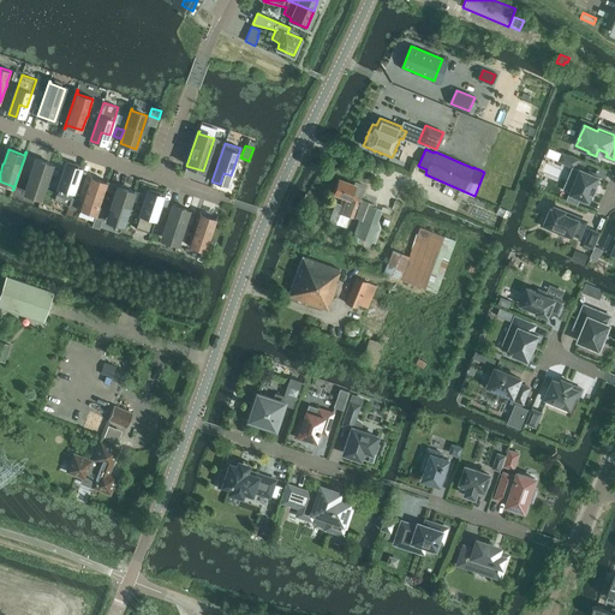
[(553,162),(556,153),(548,149),(544,159),(553,162)]
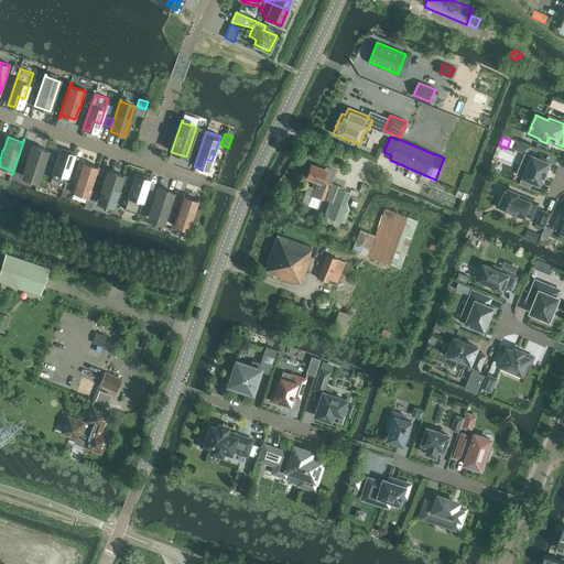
[(516,141),(512,148),(527,154),(530,147),(516,141)]
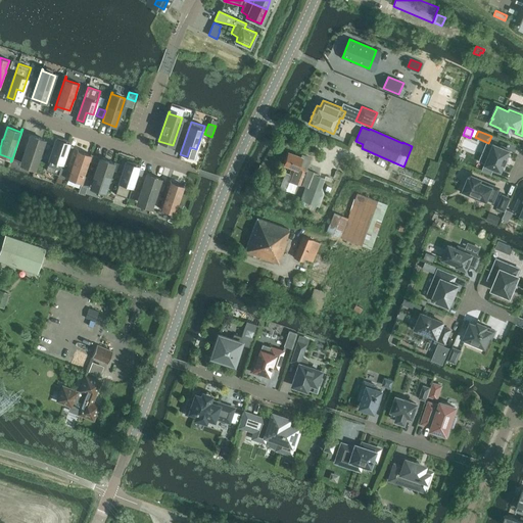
[(35,170),(44,140),(31,135),(21,162),(34,167),(34,169),(35,170)]
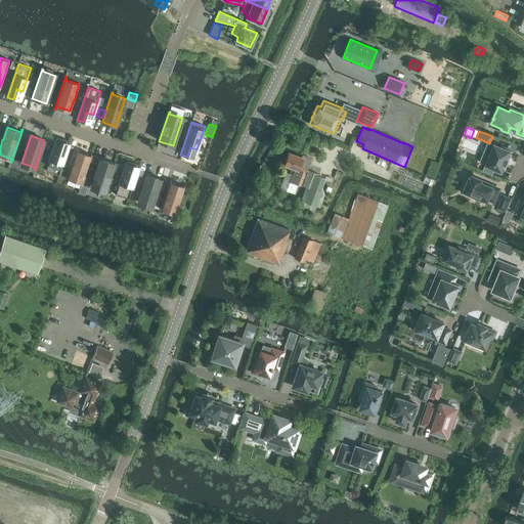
[(70,141),(63,139),(60,149),(53,147),(46,171),(58,175),(70,141)]
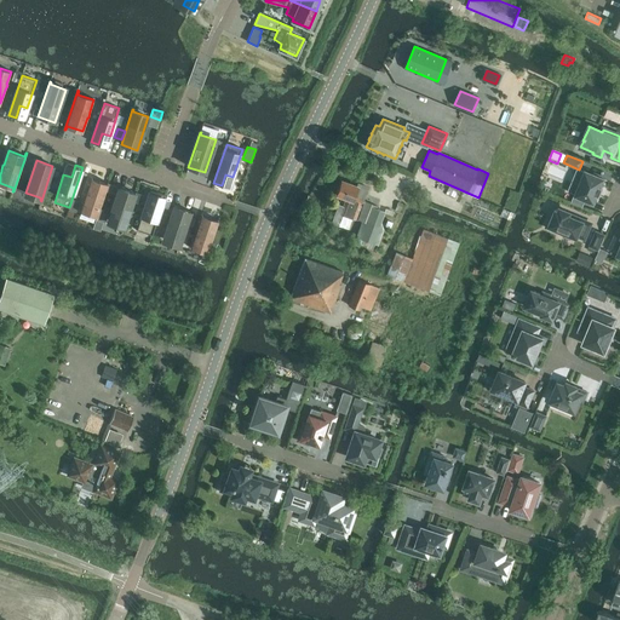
[(577,168),(567,191),(593,201),(596,194),(598,195),(602,188),(600,187),(602,179),(577,168)]
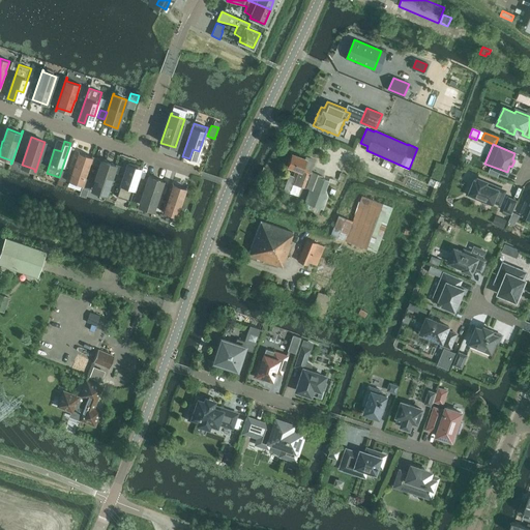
[(92,156),(93,154),(92,154),(91,157),(78,152),(74,165),(72,164),(71,169),(68,180),(82,184),(81,187),(82,187),(90,163),(92,156)]
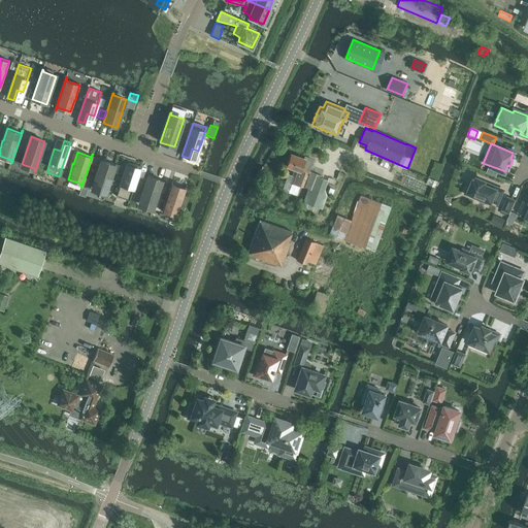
[(287,166),(295,169),(292,176),(287,174),(282,190),(293,194),(296,185),(303,187),(307,175),(312,162),(291,154),(287,166)]
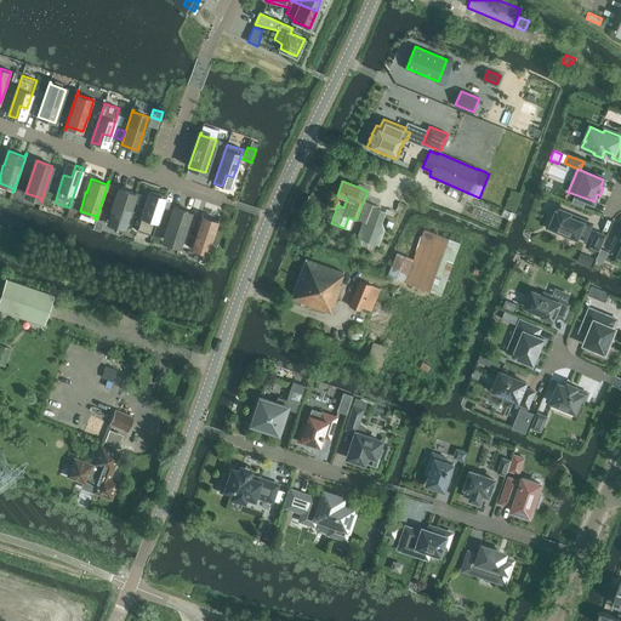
[(108,183),(106,191),(114,194),(117,187),(108,183)]
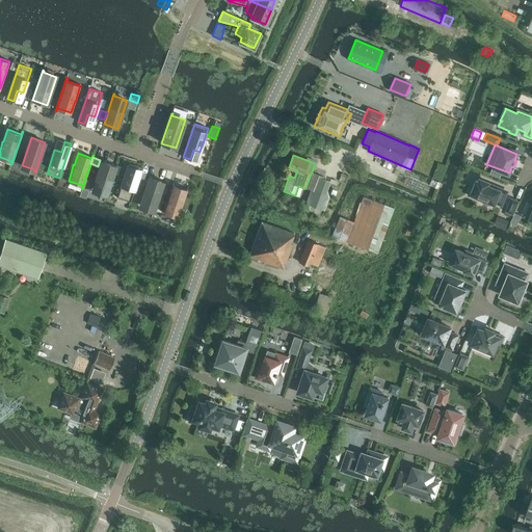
[(102,161),(92,189),(106,193),(105,195),(106,195),(116,165),(102,161)]
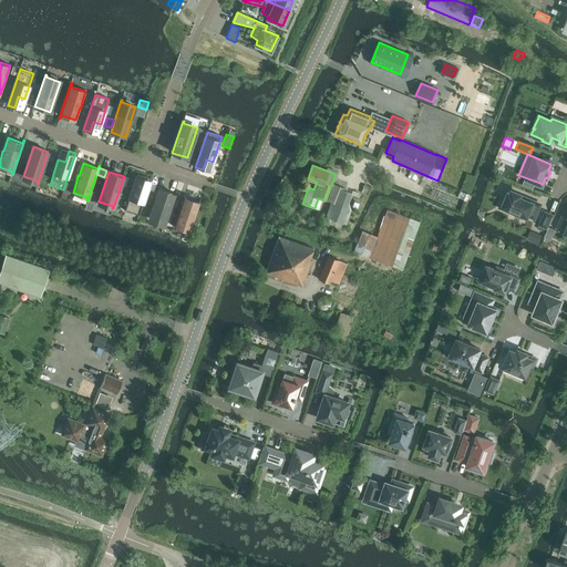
[(144,176),(141,186),(134,184),(125,209),(138,215),(144,200),(146,194),(151,178),(144,176)]
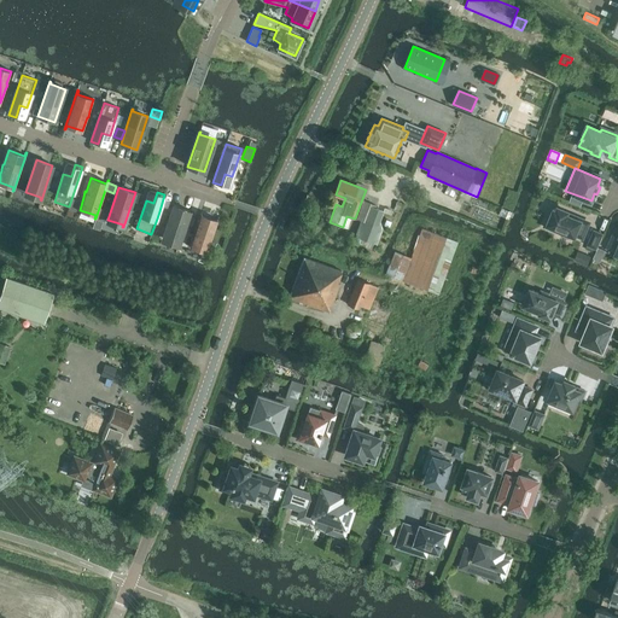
[(571,196),(569,202),(581,205),(583,200),(571,196)]
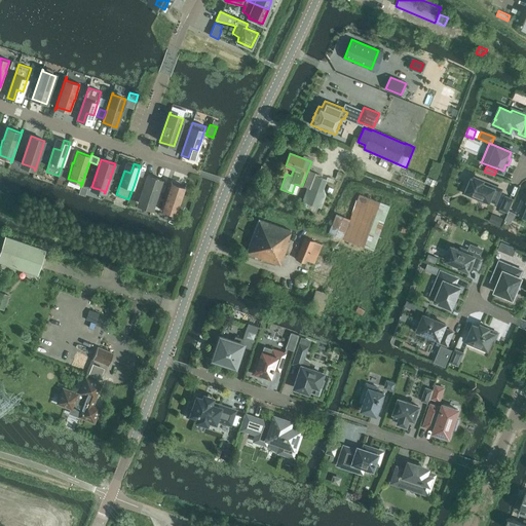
[(320,176),(321,175),(309,171),(304,186),(308,188),(304,199),(309,201),(310,199),(321,203),(325,194),(323,187),(326,178),(320,176)]
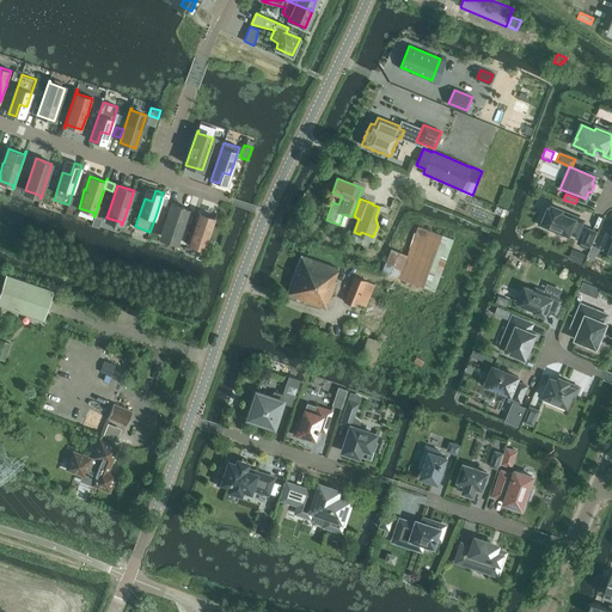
[(176,244),(188,209),(172,203),(161,236),(176,240),(175,243),(176,244)]
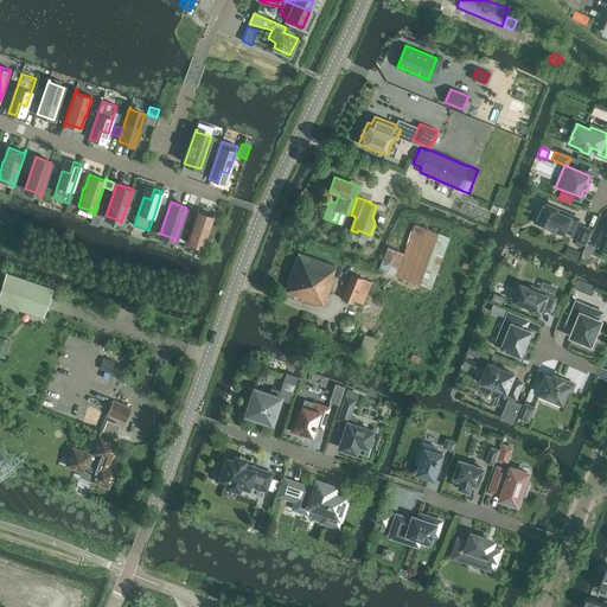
[(544,206),(541,212),(538,212),(534,223),(545,228),(547,225),(564,232),(570,217),(556,211),(557,209),(548,204),(547,208),(544,206)]
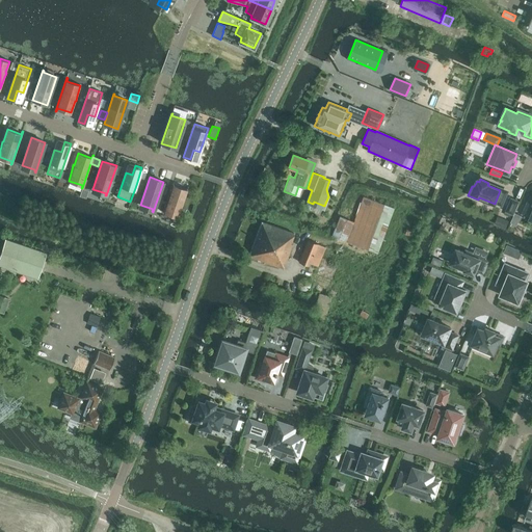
[(137,182),(135,188),(141,191),(143,185),(137,182)]
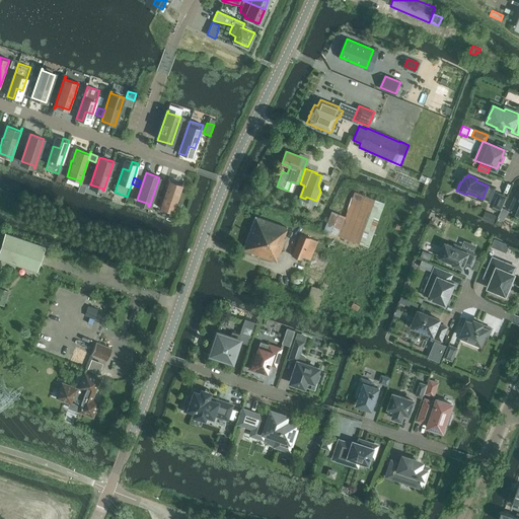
[(172,215),(183,181),(182,181),(181,184),(168,180),(164,192),(163,192),(162,197),(159,207),(172,212),(171,214),(172,215)]
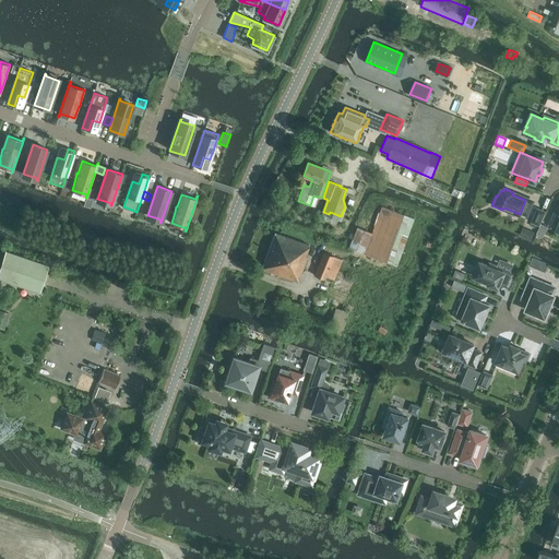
[(86,198),(84,206),(91,209),(93,200),(86,198)]
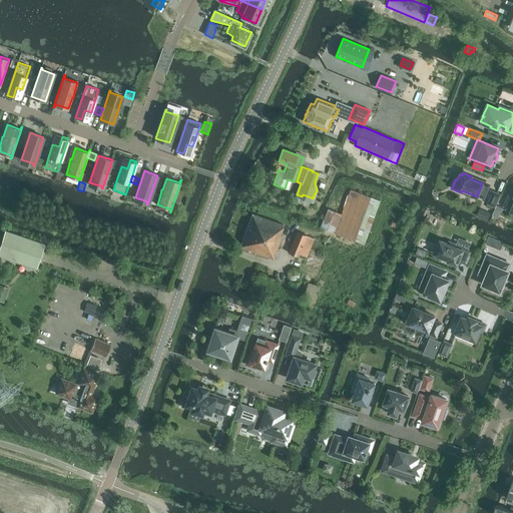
[(380,199),(351,189),(336,233),(364,243),(380,199)]
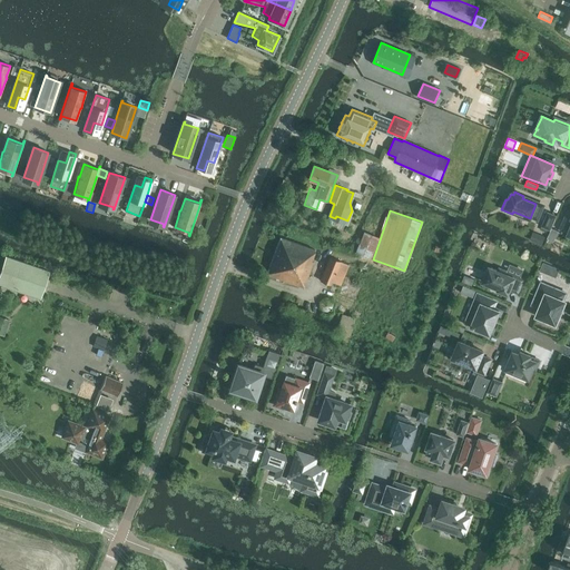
[(556,216),(548,213),(542,226),(550,229),(556,216)]
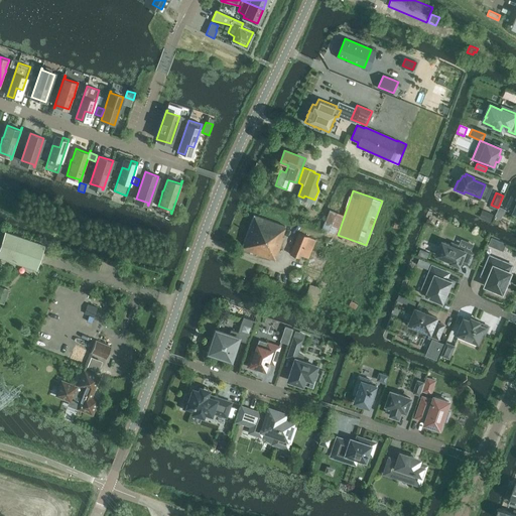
[(515,194),(514,192),(507,207),(515,211),(514,212),(515,213),(515,194)]
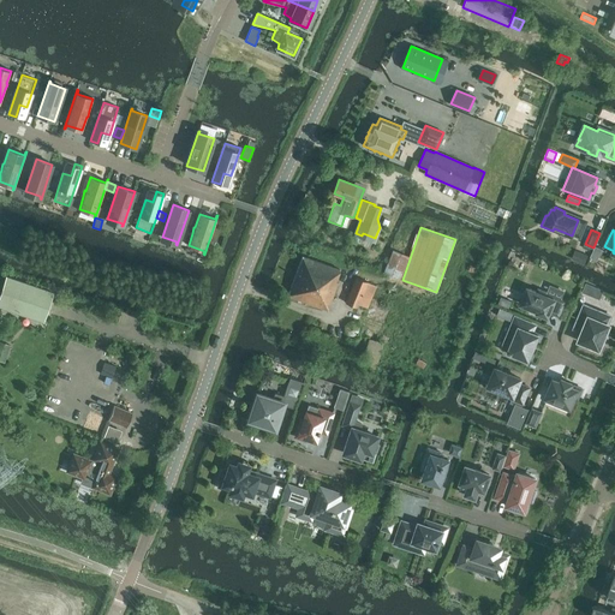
[(393,251),(384,273),(400,279),(408,257),(393,251)]
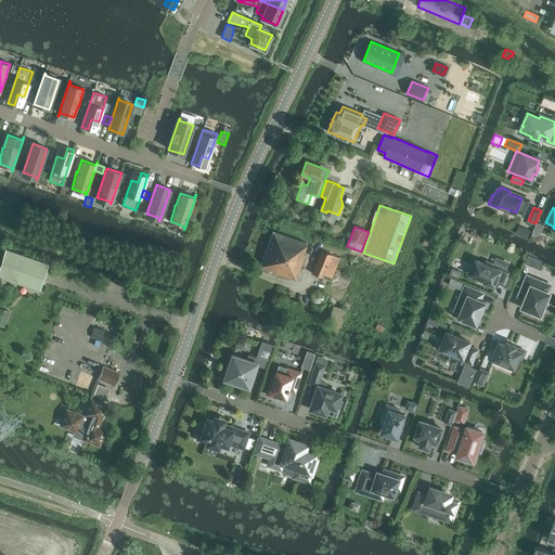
[(519,227),(516,234),(527,240),(530,231),(519,227)]
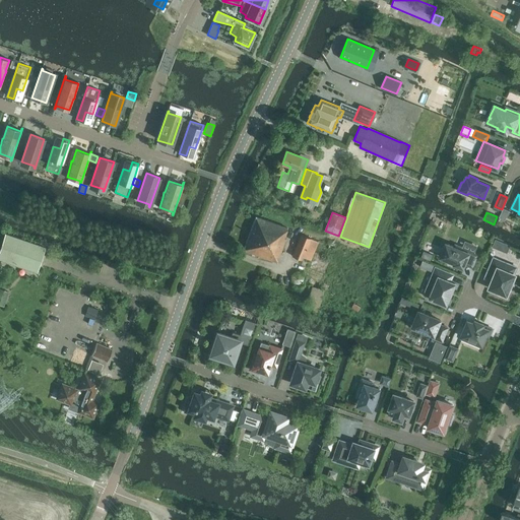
[(284,238),(287,229),(256,217),(244,250),(277,262),(286,238),(284,238)]
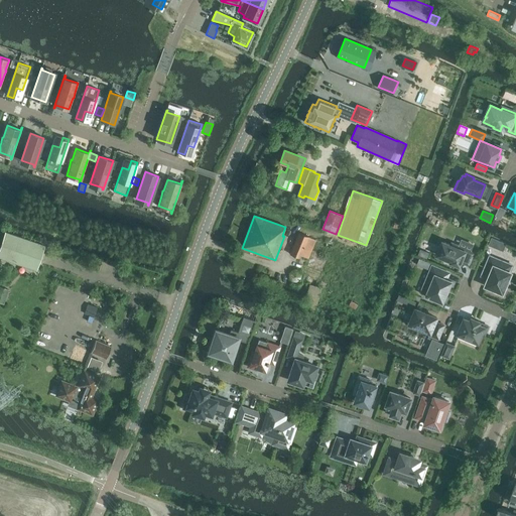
[(43,246),(5,233),(0,247),(0,256),(35,269),(43,246)]
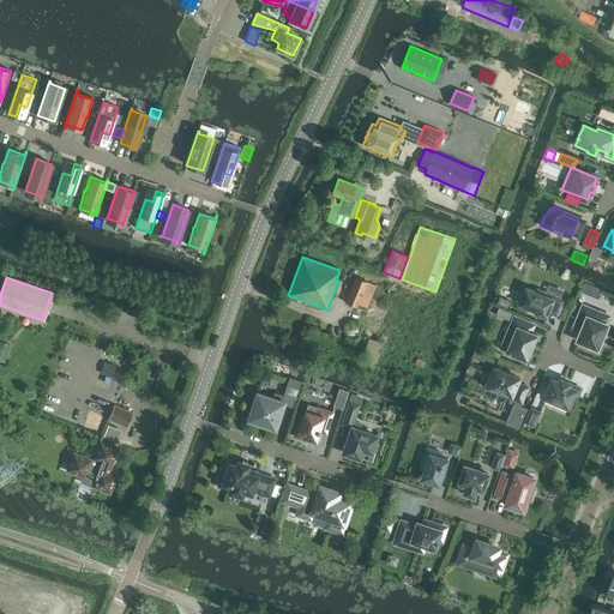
[(367,308),(375,286),(356,277),(345,302),(356,307),(360,308),(361,305),(367,308)]
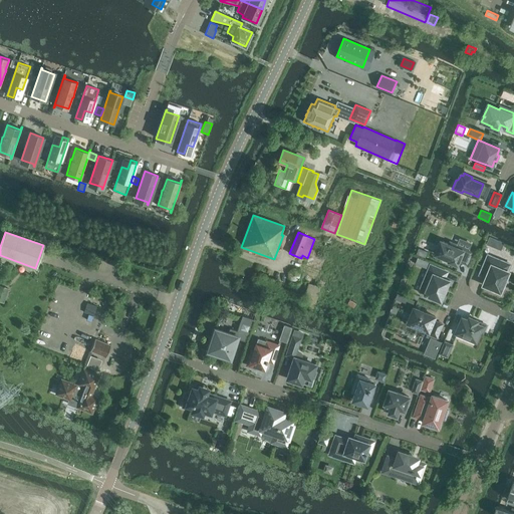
[(490,236),(486,244),(492,246),(495,239),(490,236)]
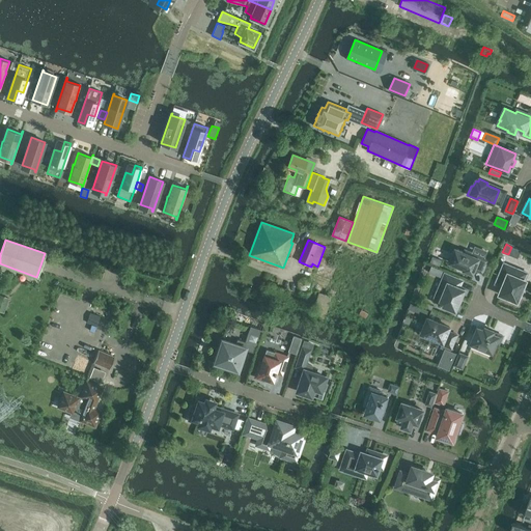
[(464,270),(473,274),(474,270),(482,273),(488,259),(471,252),(471,253),(465,250),(464,252),(455,249),(453,254),(451,254),(448,260),(450,261),(449,262),(465,269),(464,270)]
